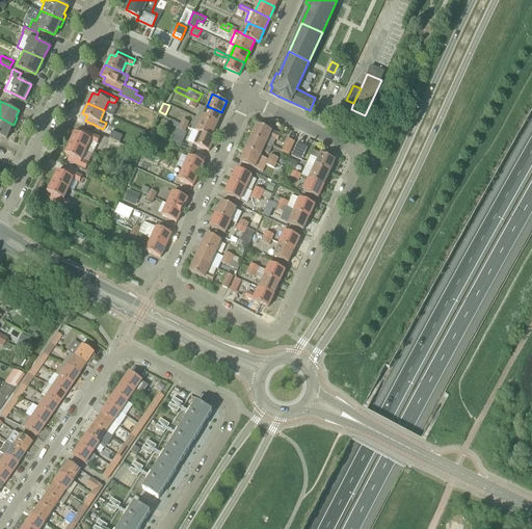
[(207,106),(202,117),(216,124),(221,112),(207,106)]
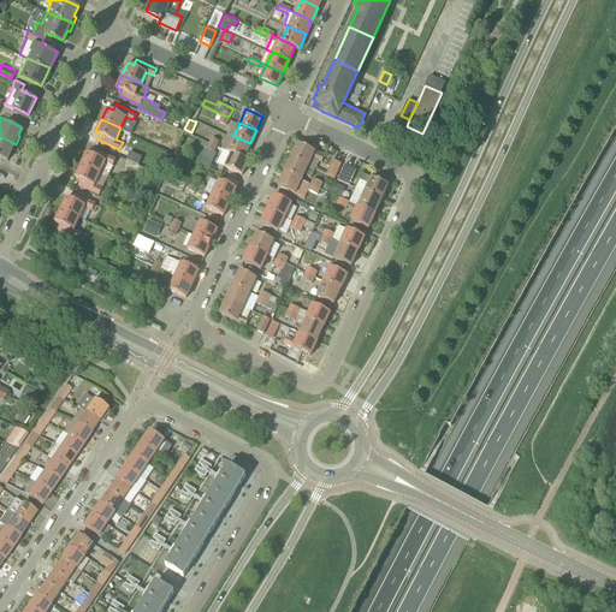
[(12,152),(16,144),(0,136),(0,154),(7,159),(11,152),(12,152)]
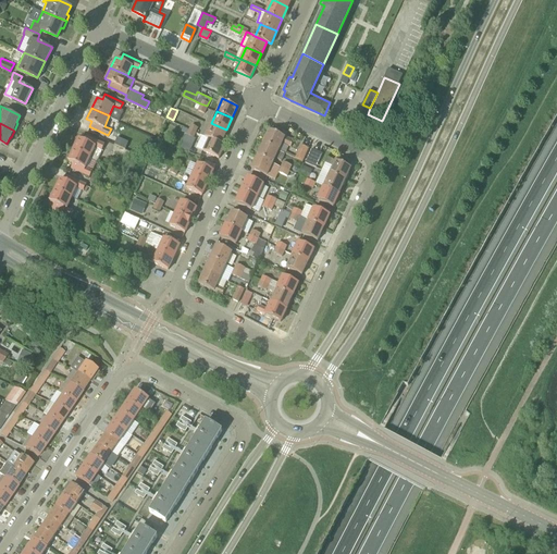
[(226,130),(211,123),(206,135),(210,137),(221,143),(221,142),(226,130)]
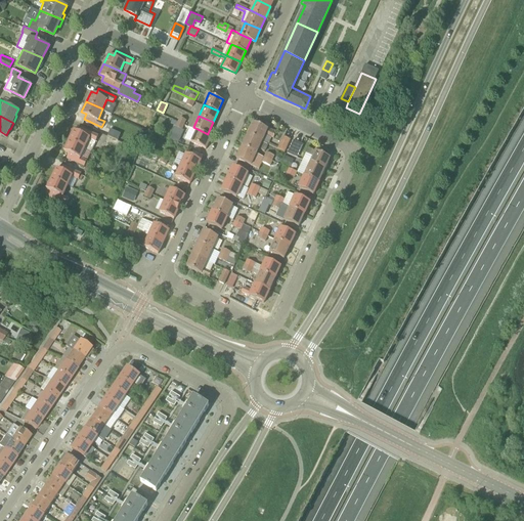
[(268,142),(271,135),(273,136),(275,131),(253,121),(248,133),(268,142)]
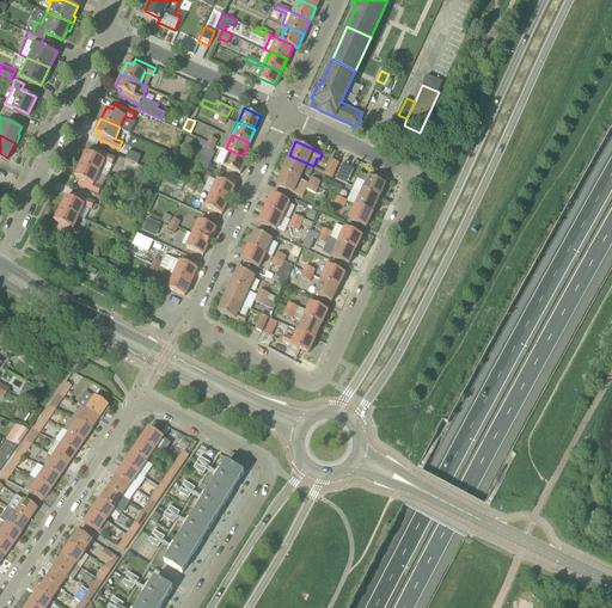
[(115,157),(95,147),(92,153),(86,151),(80,163),(99,171),(105,159),(111,163),(115,157)]
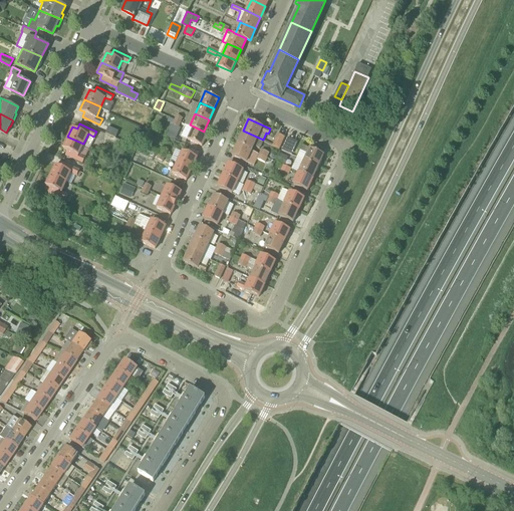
[(118,129),(108,124),(105,132),(115,136),(118,129)]
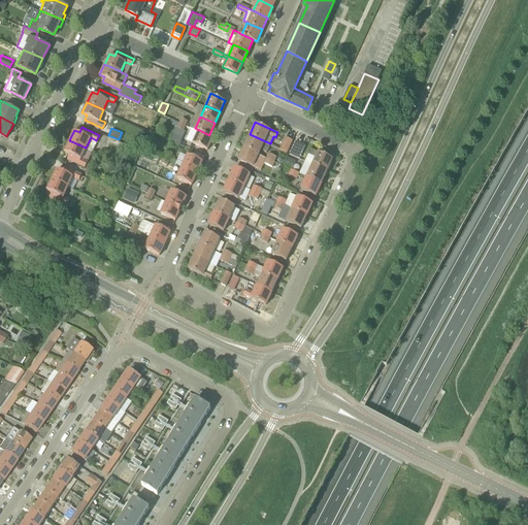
[(193,142),(207,149),(213,136),(209,134),(209,135),(199,130),(193,142)]
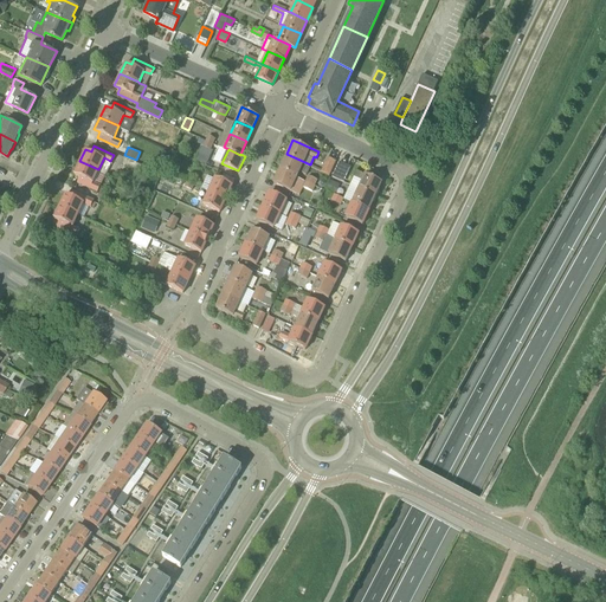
[(279,168),(296,175),(300,169),(307,173),(310,164),(287,154),(279,168)]
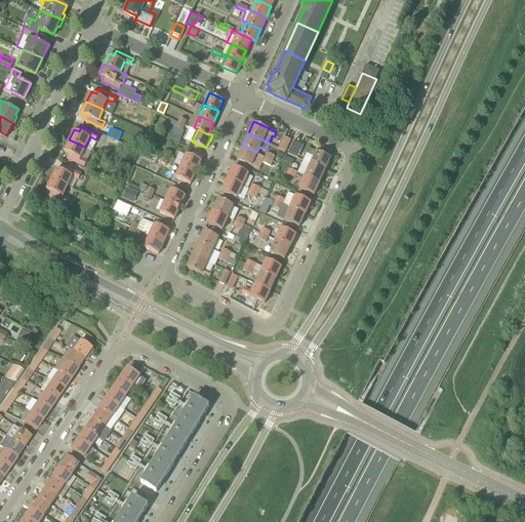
[(285,150),(290,138),(284,135),(279,147),(285,150)]
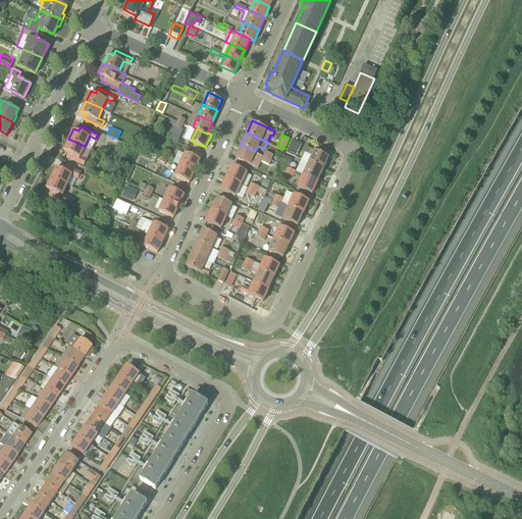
[(303,143),(292,138),(285,151),(297,155),(303,143)]
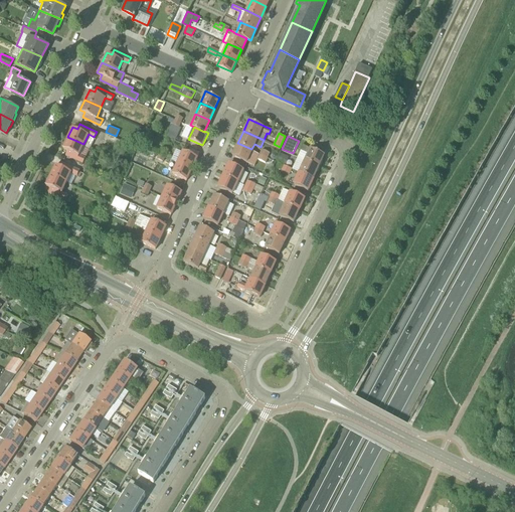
[(67,149),(65,154),(82,162),(86,156),(79,154),(83,144),(67,137),(63,147),(67,149)]
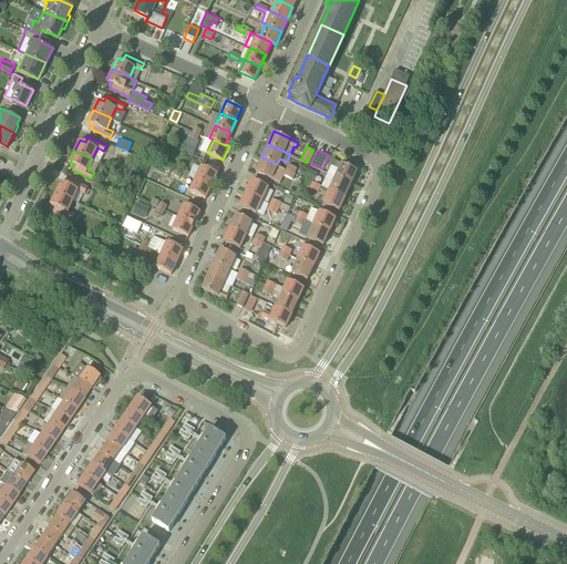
[(261,157),(256,170),(271,177),(277,164),(261,157)]
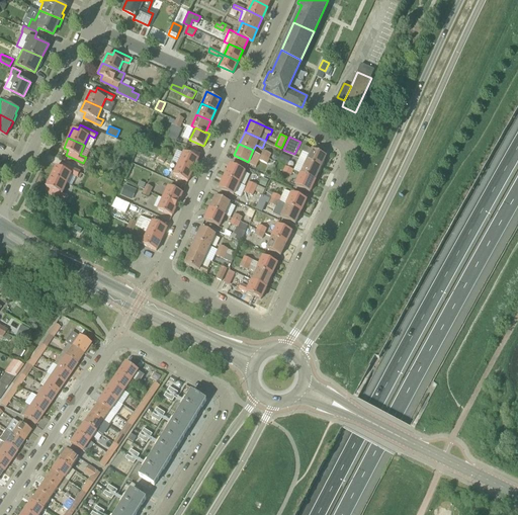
[(326,155),(319,151),(305,145),(298,157),(307,160),(321,167),(326,155)]
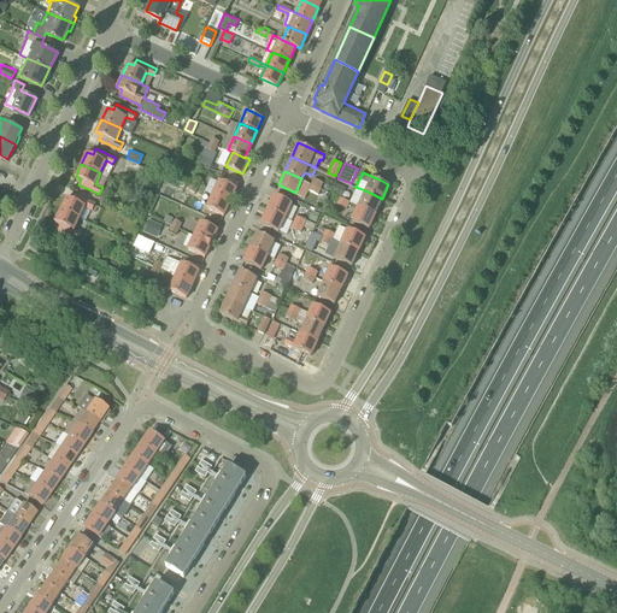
[(313,176),(311,183),(321,187),(323,181),(313,176)]
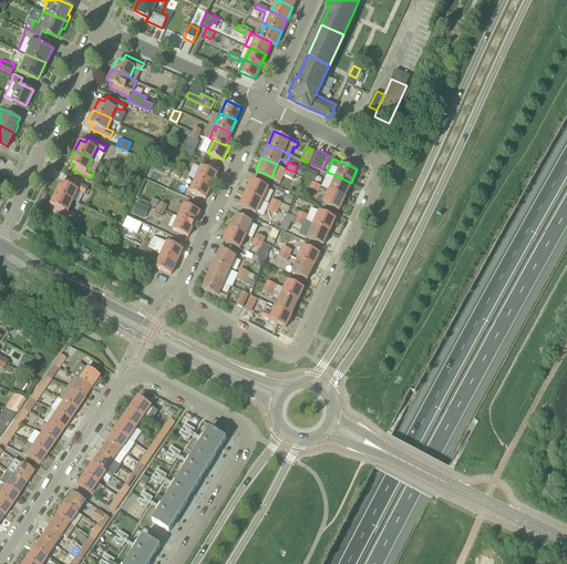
[(212,184),(217,172),(202,165),(196,177),(212,184)]
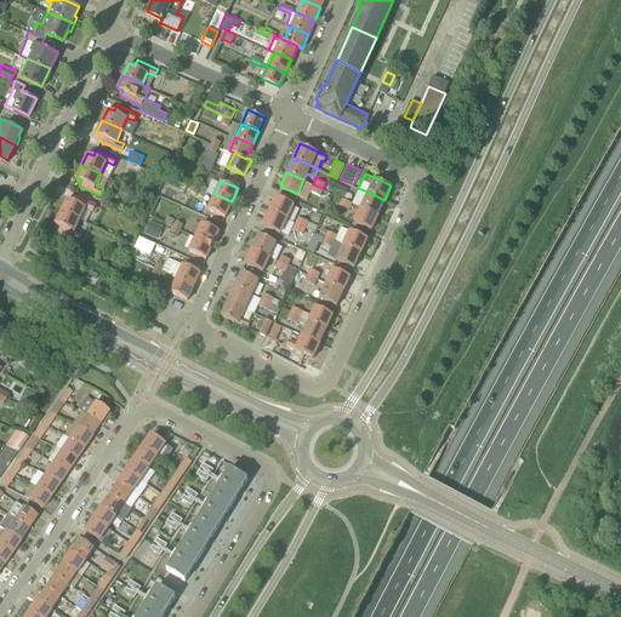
[(197,193),(199,187),(192,183),(188,182),(186,188),(197,193)]
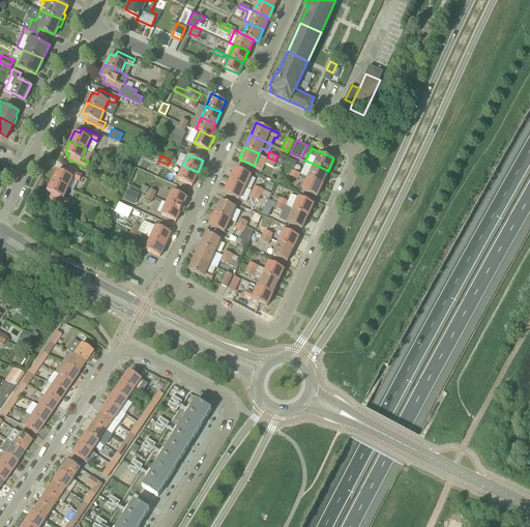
[(284,165),(293,169),(297,159),(288,155),(284,165)]
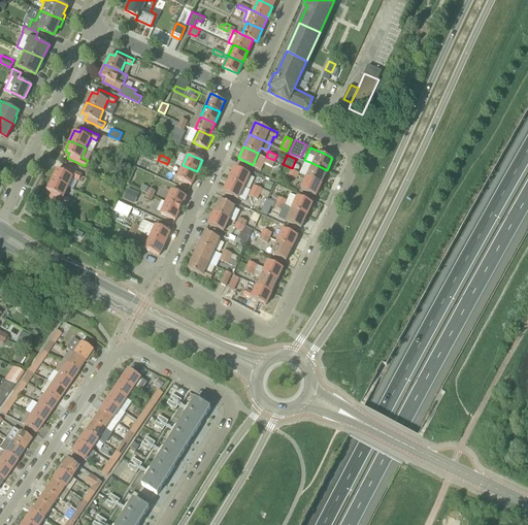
[(312,163),(304,160),(299,171),(307,175),(322,182),(327,170),(312,163)]
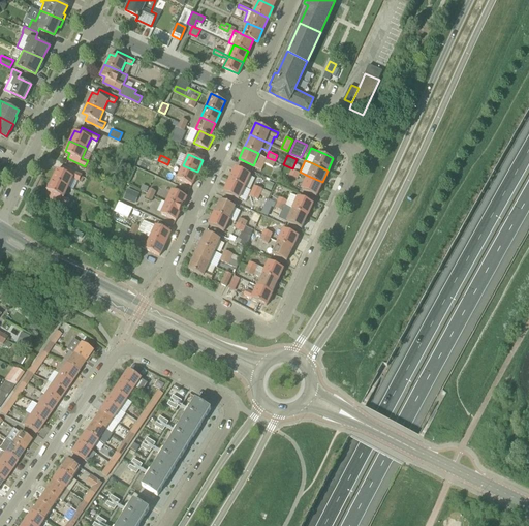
[(82,174),(64,165),(62,171),(57,168),(52,179),(68,186),(73,177),(79,179),(82,174)]
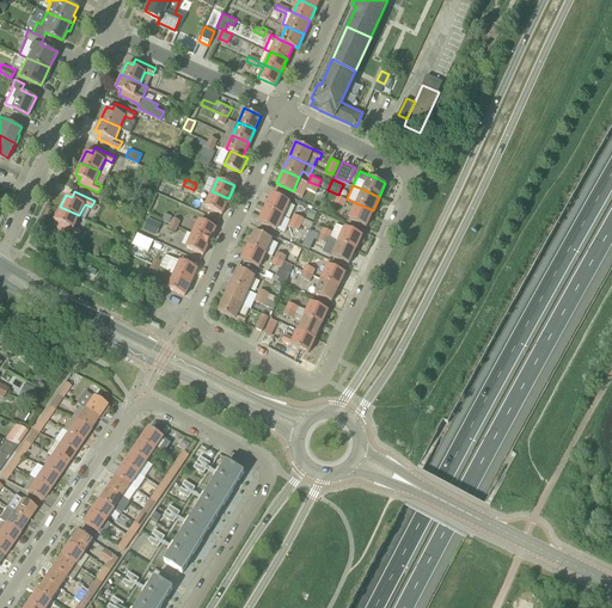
[(206,206),(222,213),(228,198),(212,191),(206,206)]
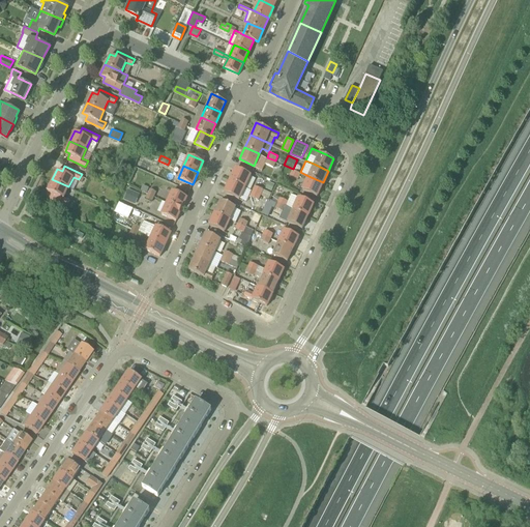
[(251,173),(236,167),(230,179),(244,185),(251,173)]
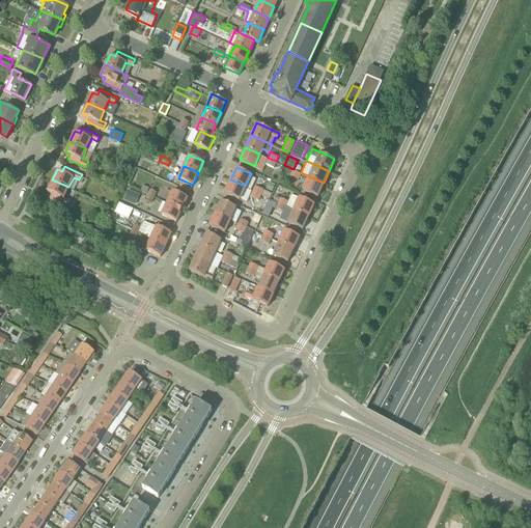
[(291,169),(290,173),(299,177),(301,172),(292,169),(291,169)]
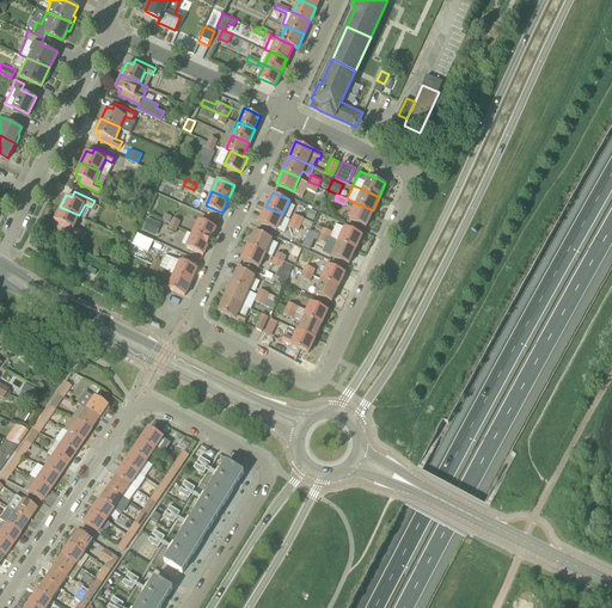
[(349,217),(366,225),(373,210),(356,203),(349,217)]
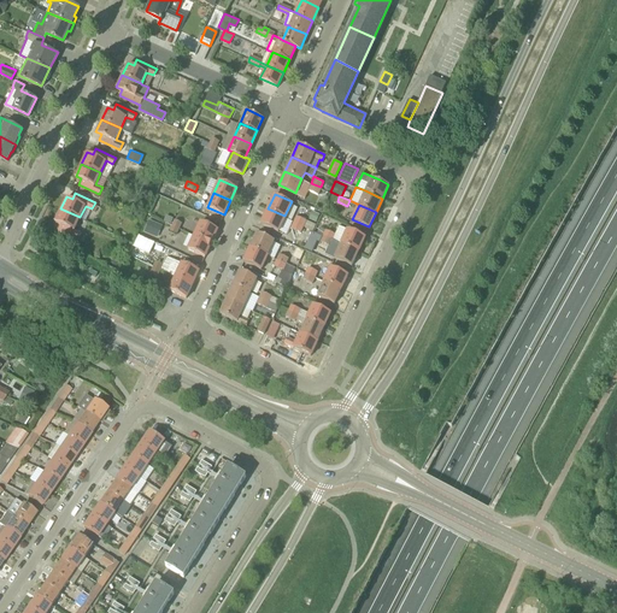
[(141,218),(144,211),(136,207),(133,213),(141,218)]
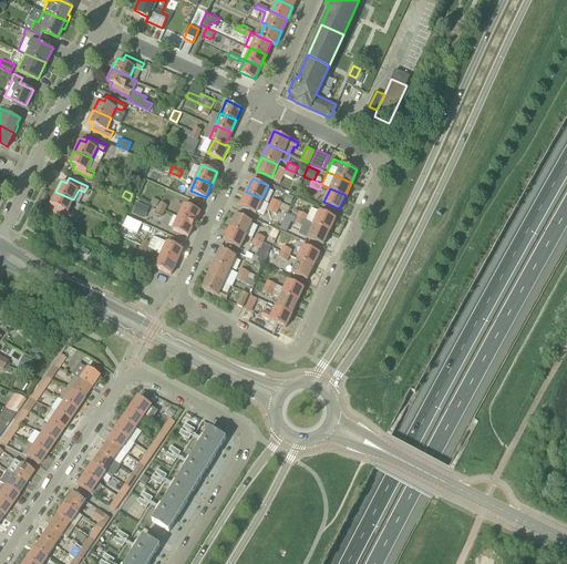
[(53,211),(72,219),(75,213),(69,211),(73,200),(55,192),(51,203),(55,205),(53,211)]
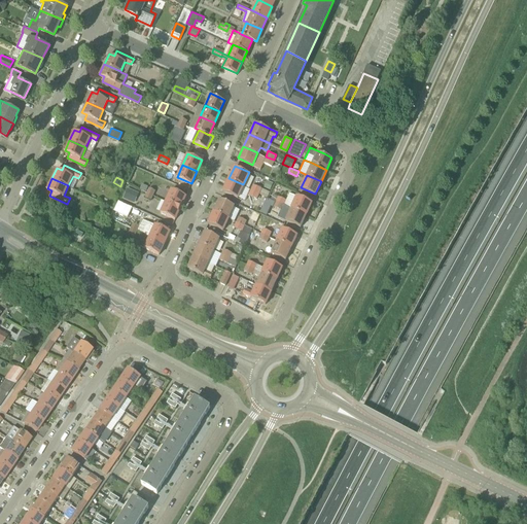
[(229,178),(223,190),(237,197),(243,184),(229,178)]
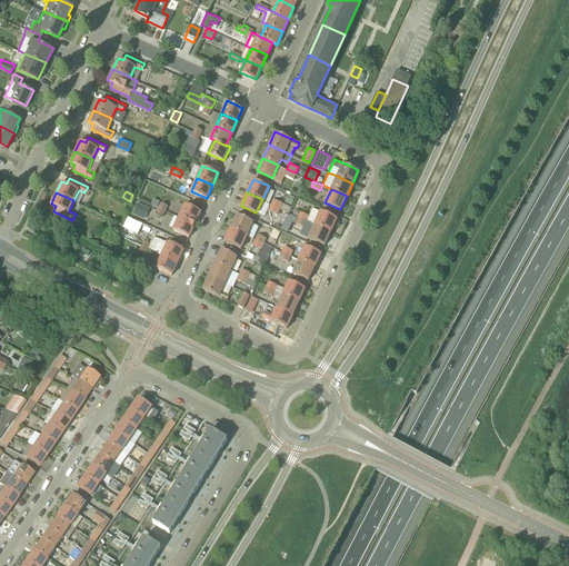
[(295,197),(288,194),(285,200),(291,204),(295,197)]
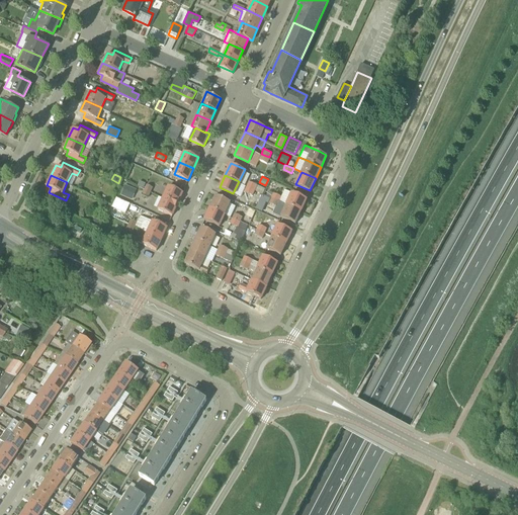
[(247,185),(255,188),(263,192),(265,187),(249,180),(247,185)]
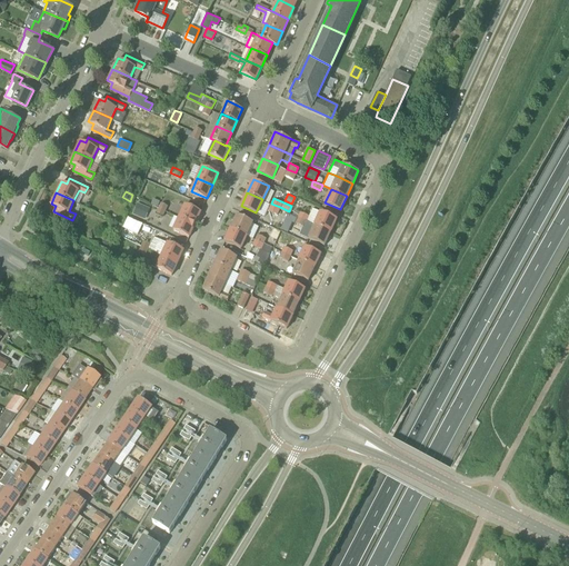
[(138,201),(133,212),(146,217),(150,207),(138,201)]
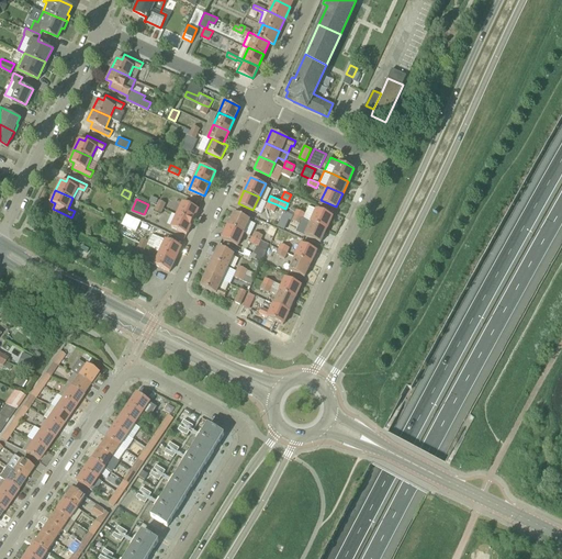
[(192,220),(199,208),(183,201),(177,213),(192,220)]
